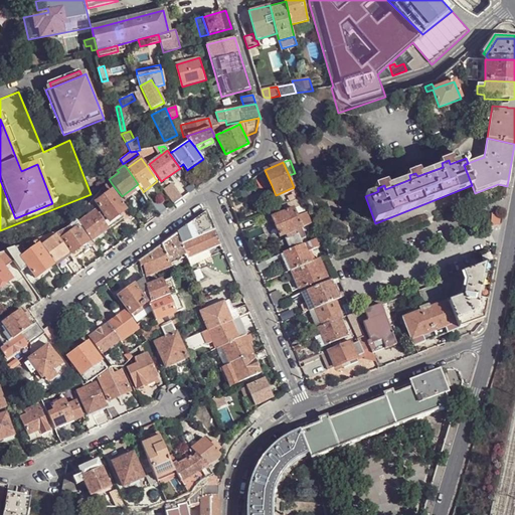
[(266,187),(272,185),(265,170),(259,174),(266,187)]
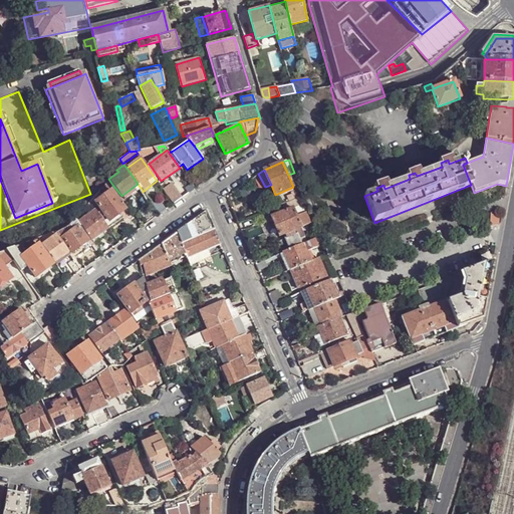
[(294,173),(288,175),(293,187),(299,185),(294,173)]
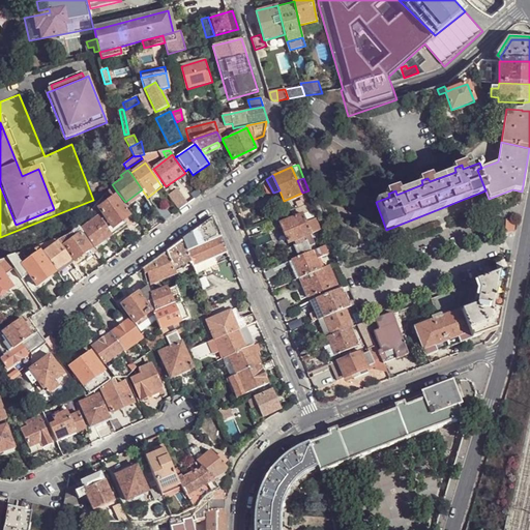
[(116,190),(112,184),(105,193),(109,198),(116,190)]
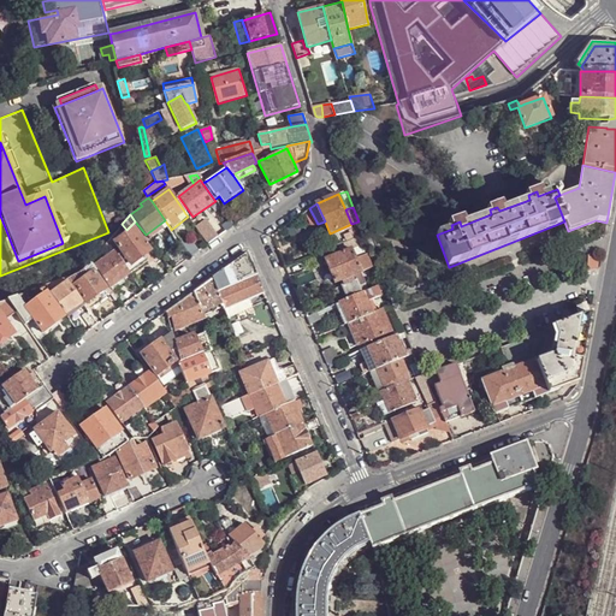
[(167,224),(165,220),(146,235),(149,240),(164,227),(169,225),(167,224)]
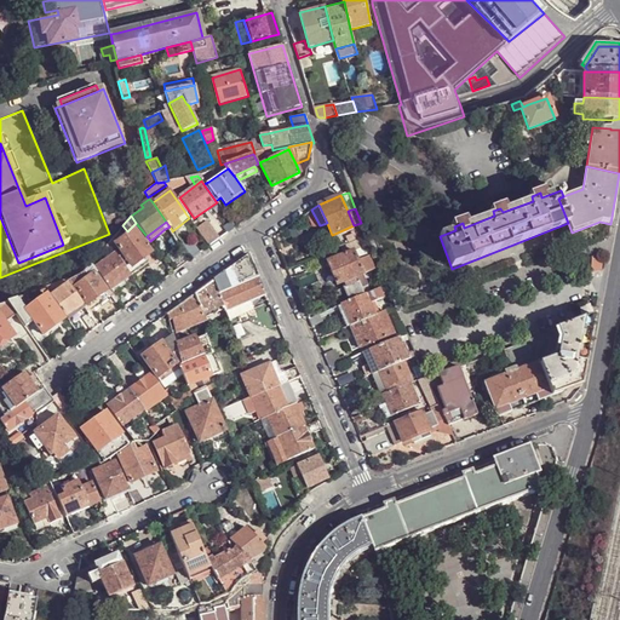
[(159,256),(137,227),(114,244),(121,253),(116,256),(131,275),(159,256)]
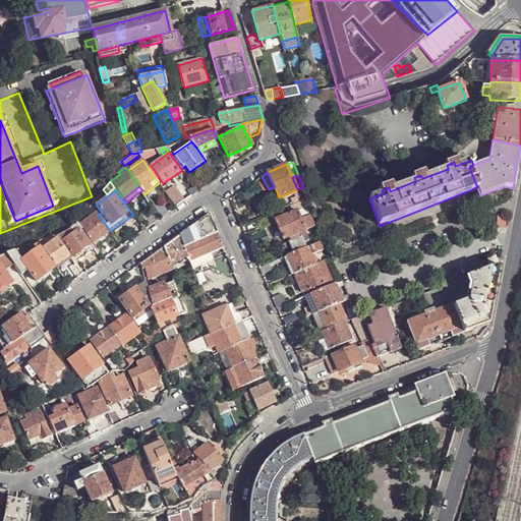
[(302,191),(296,193),(299,200),(305,198),(302,191)]
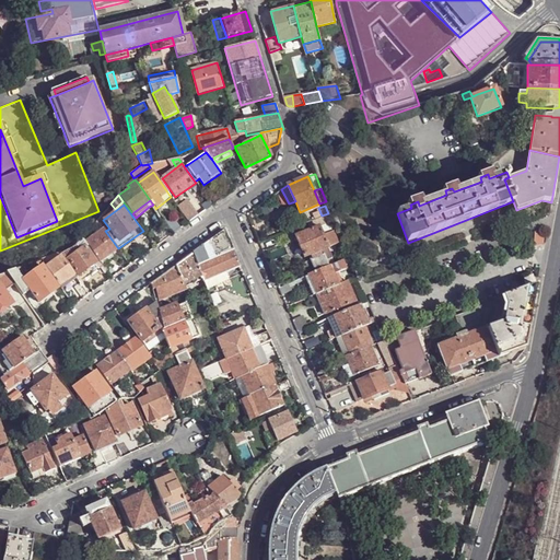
[(179,229),(172,218),(165,222),(173,233),(179,229)]
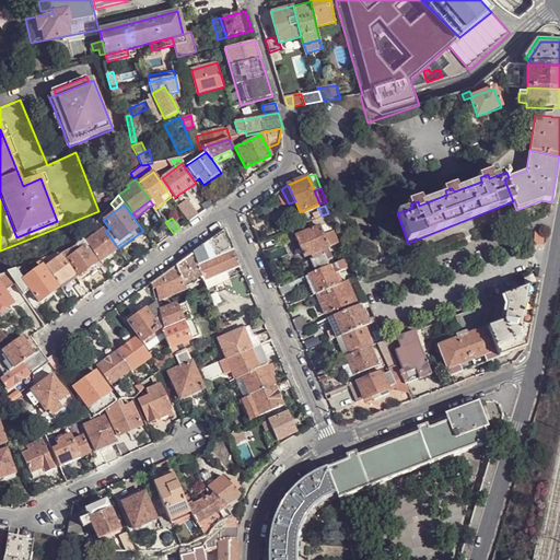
[(295,236),(304,258),(313,255),(319,252),(322,256),(324,255),(328,254),(326,248),(329,247),(324,235),(323,233),(319,226),(295,236)]
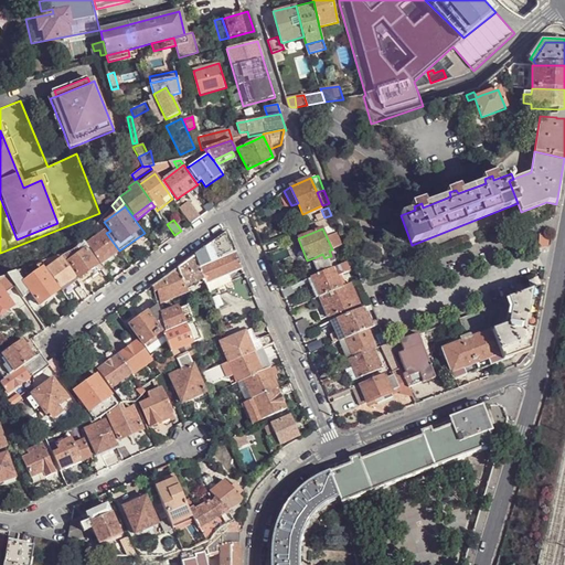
[(118,251),(104,231),(85,244),(87,247),(100,264),(118,251)]
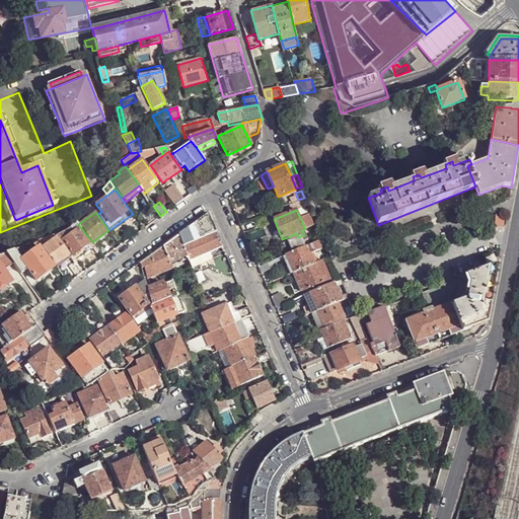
[(317,223),(313,213),(309,214),(313,225),(317,223)]
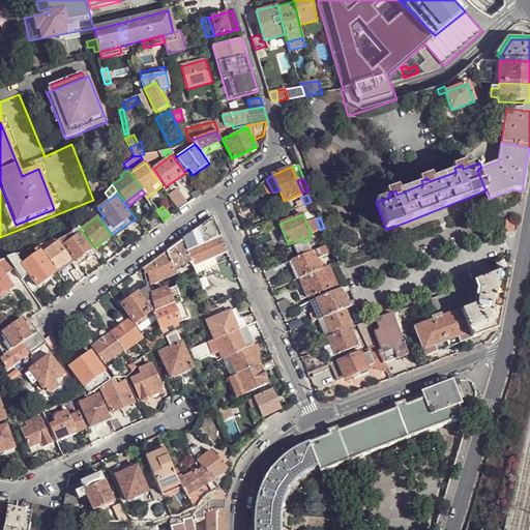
[(221,237),(212,218),(181,240),(185,252),(221,237)]
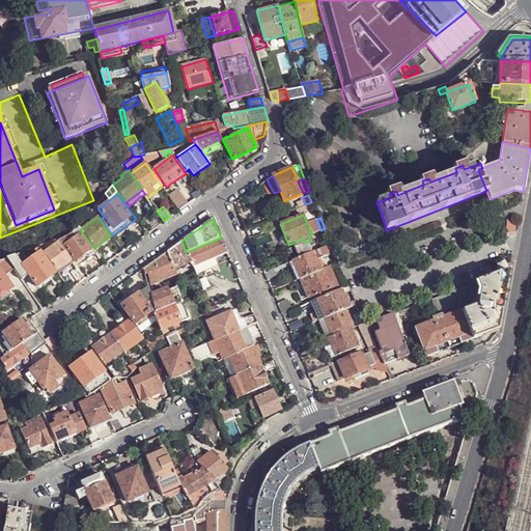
[(312,234),(322,230),(320,230),(316,219),(309,222),(307,223),(312,234)]
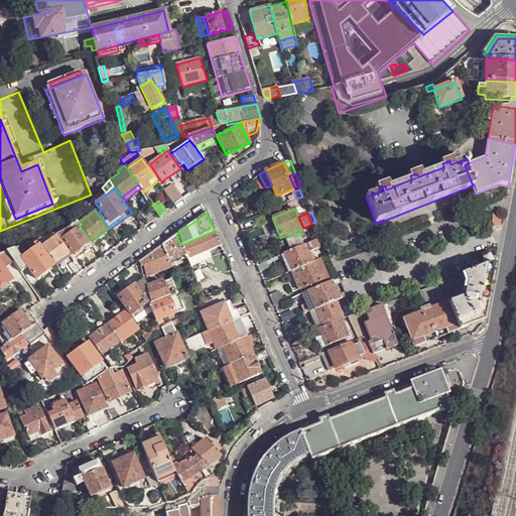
[(493,215),(492,229),(500,225),(501,216),(493,215)]
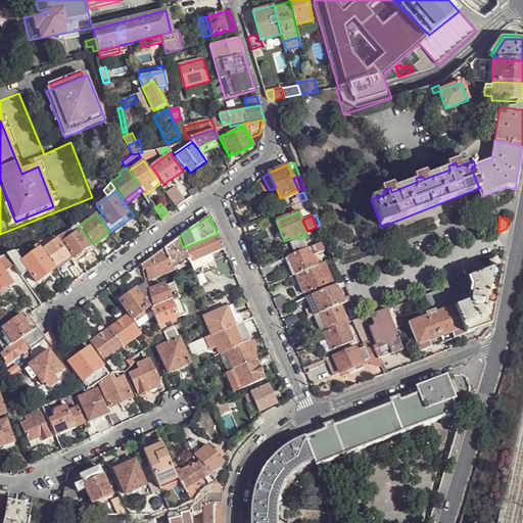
[(56,239),(59,244),(62,242),(78,231),(81,229),(79,226),(77,222),(68,231),(54,236),(56,239)]
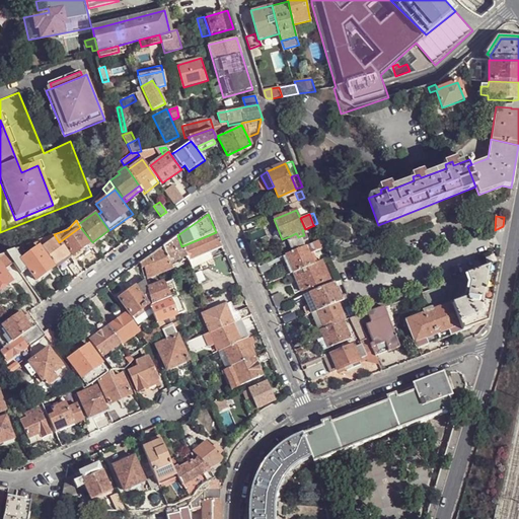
[(88,244),(77,229),(62,240),(72,254),(86,245),(88,244)]
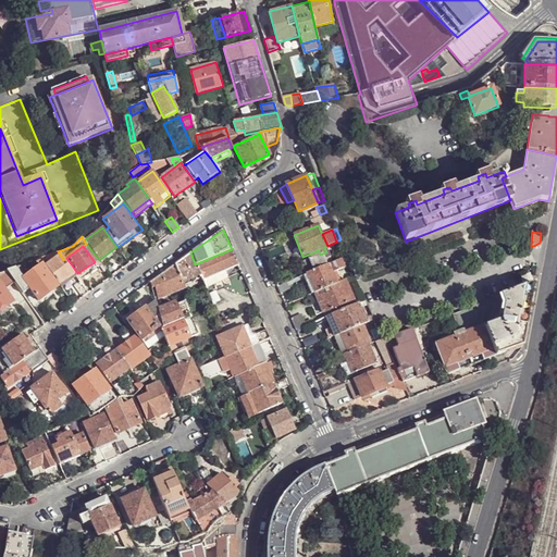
[(238,265),(232,249),(195,264),(199,274),(202,281),(206,288),(213,285),(215,289),(225,285),(223,281),(227,279),(224,271),(238,265)]
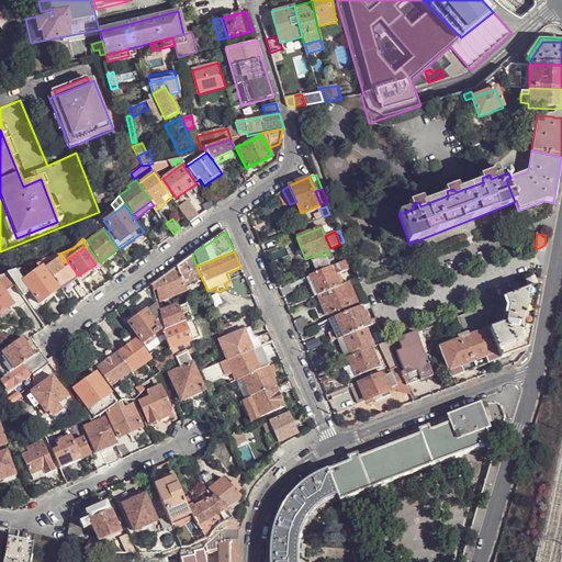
[(197,267),(192,255),(175,268),(183,284),(201,277),(197,267)]
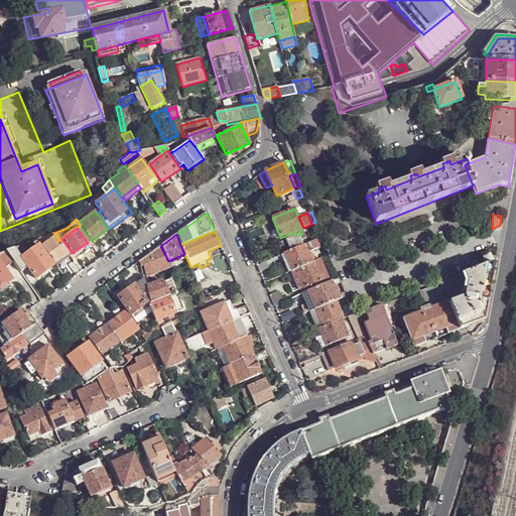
[(292,250),(303,246),(299,235),(298,235),(296,236),(289,239),(287,240),(292,250)]
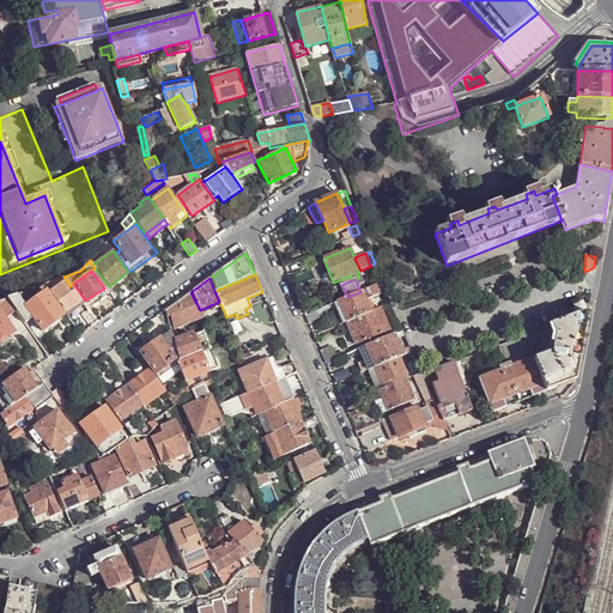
[(70,286),(66,280),(60,284),(54,289),(52,290),(49,292),(64,313),(66,311),(77,303),(80,301),(70,286)]
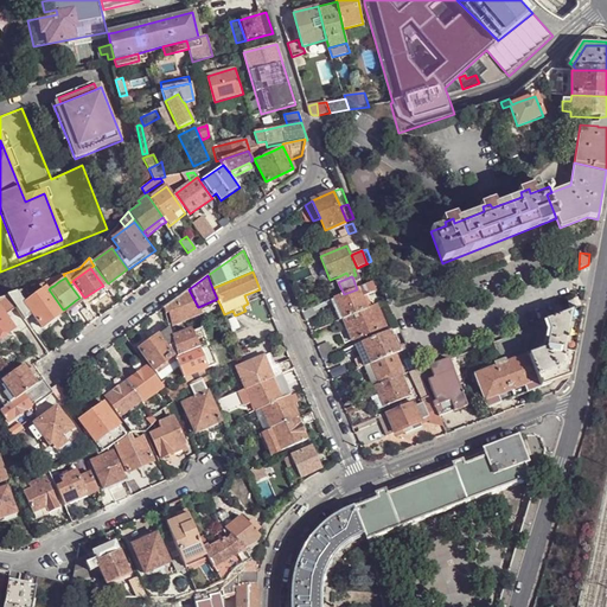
[(358,288),(363,298),(376,292),(375,288),(372,282),(358,288)]
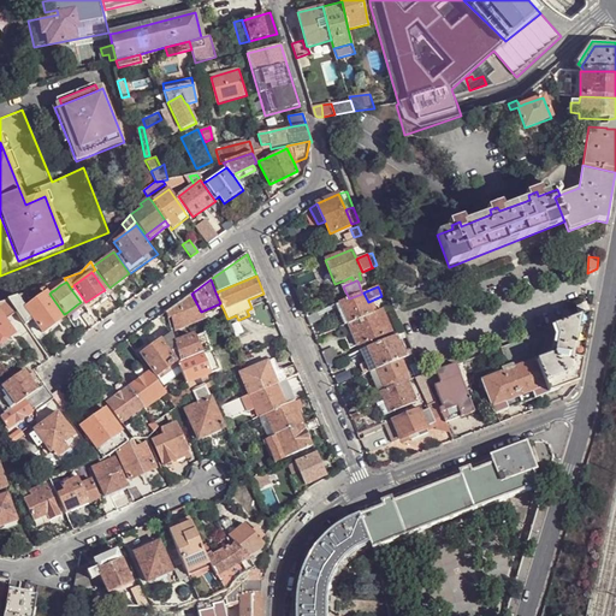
[(106,296),(102,291),(86,302),(89,308),(106,296)]
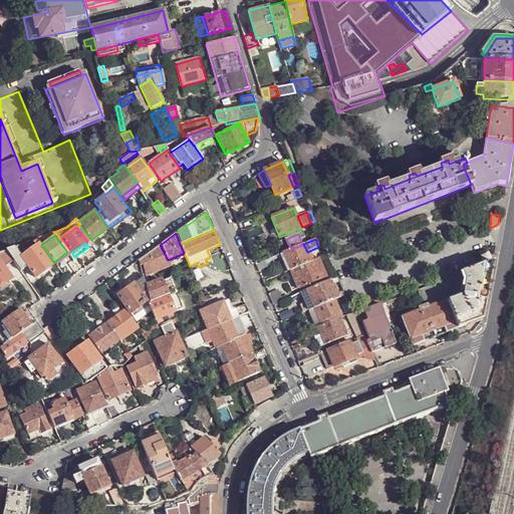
[(34,244),(19,255),(20,257),(35,247),(34,244)]
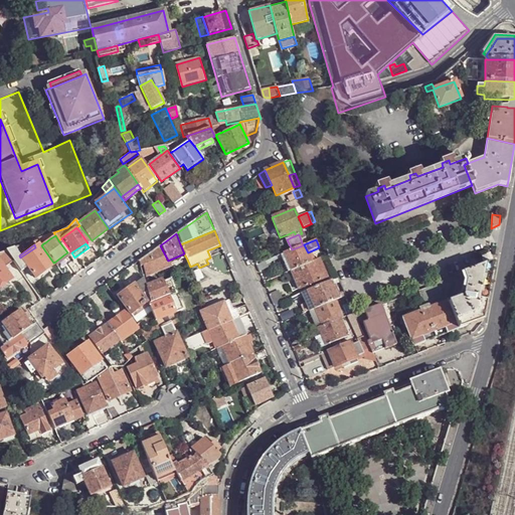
[(308,252),(304,244),(303,245),(292,249),(283,253),(291,271),(312,262),(308,252)]
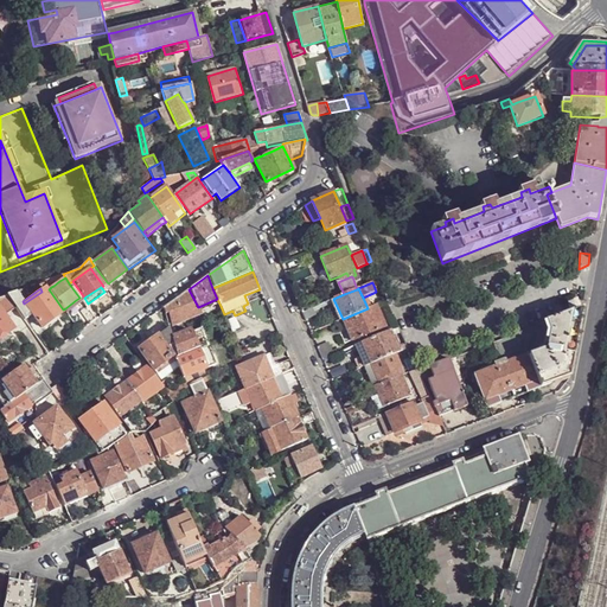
[(42,292),(24,304),(32,314),(42,328),(59,315),(62,313),(52,300),(44,289),(42,292)]
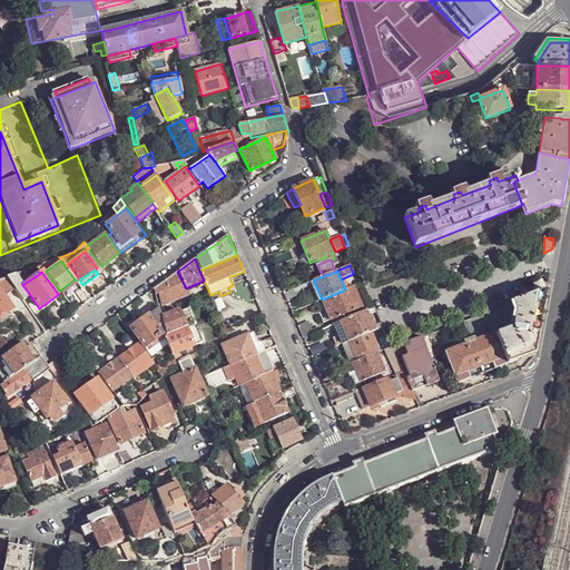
[(186,288),(177,272),(154,288),(155,295),(158,294),(161,305),(188,294),(186,288)]
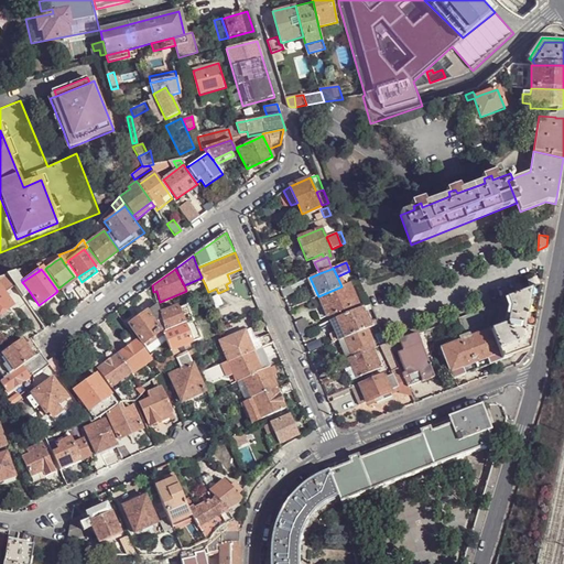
[(18,277),(14,271),(7,274),(14,286),(22,297),(30,292),(22,282),(21,280),(18,277)]
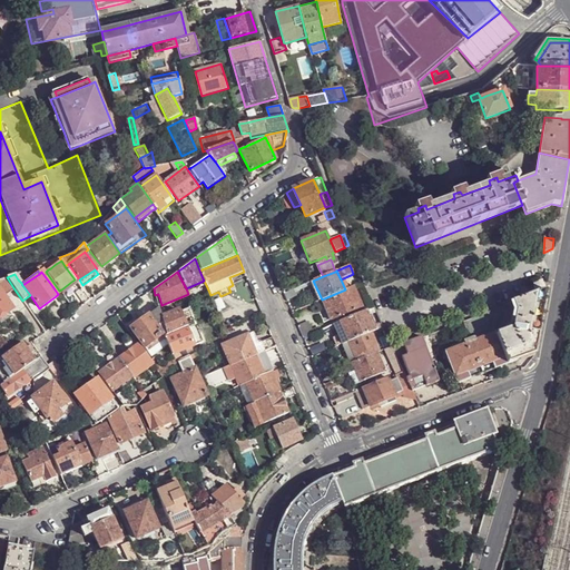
[(15,290),(7,277),(0,279),(0,291),(3,296),(15,290)]
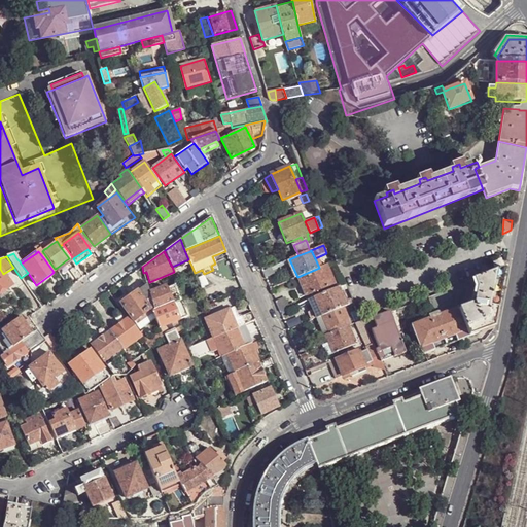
[(493,261),(496,271),(504,268),(501,258),(500,258),(493,261)]
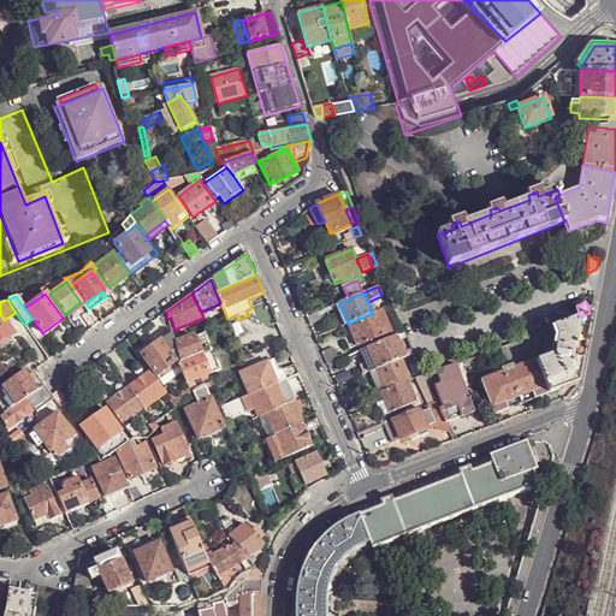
[(348,324),(338,303),(335,306),(332,307),(341,327),(342,326),(344,326),(348,324)]
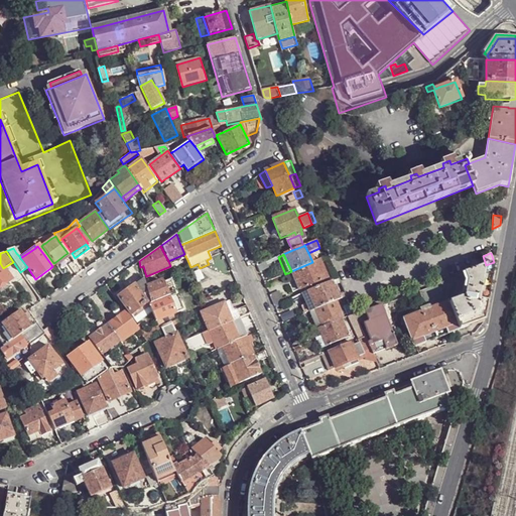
[(67,258),(65,255),(55,262),(57,264),(67,258)]
